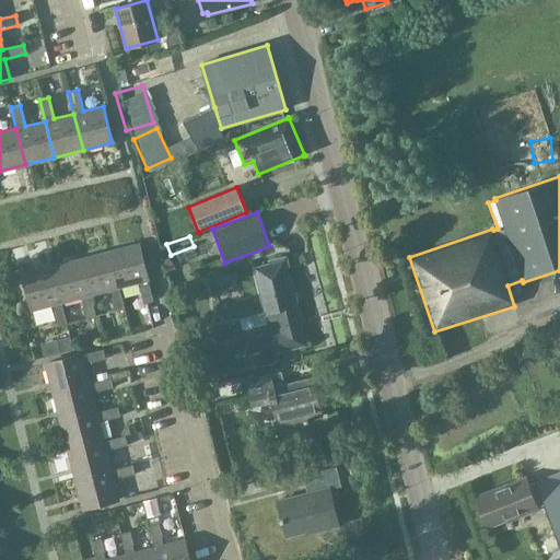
[(111,252),(119,288),(138,282),(143,303),(152,301),(147,280),(148,280),(139,244),(111,252)]
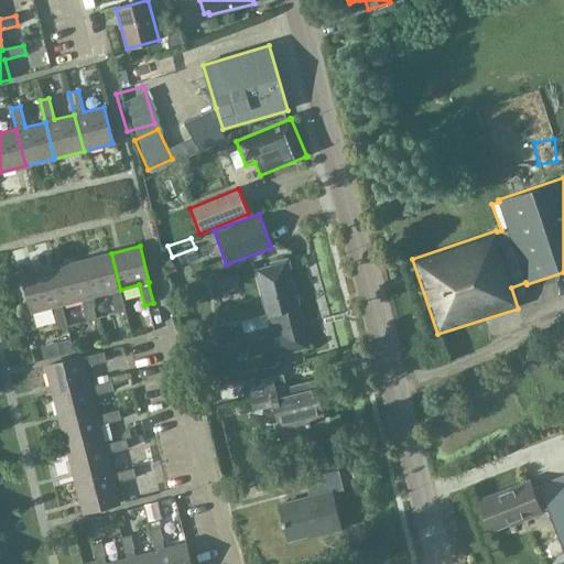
[(126,311),(120,290),(111,253),(82,261),(90,297),(110,292),(116,313),(126,311)]
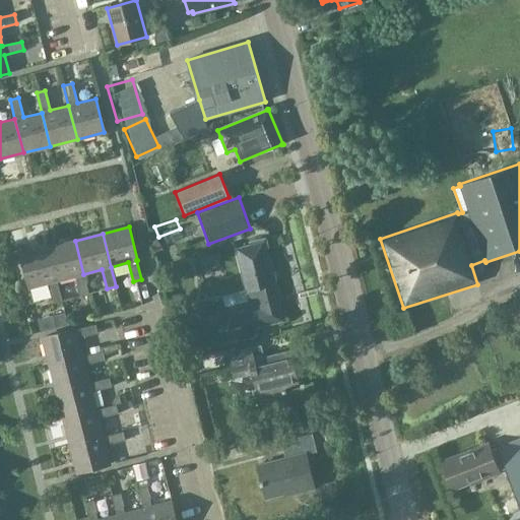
[(235,248),(241,270),(248,301),(199,313),(205,340),(282,321),(268,266),(270,265),(266,249),(268,248),(266,238),(249,242),(249,245),(235,248)]
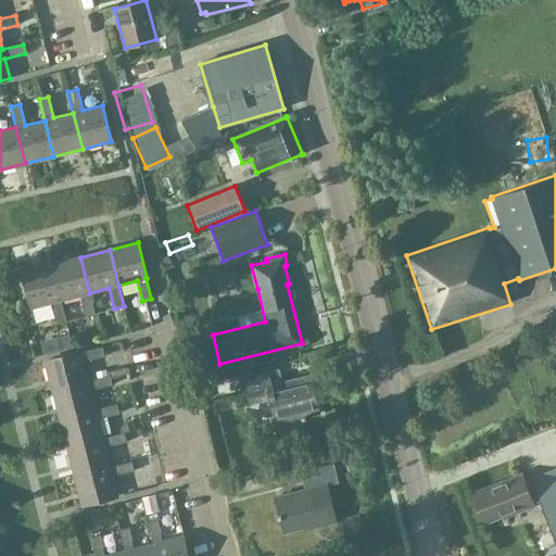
[(95,314),(89,293),(80,257),(50,265),(60,301),(80,295),(86,316),(95,314)]
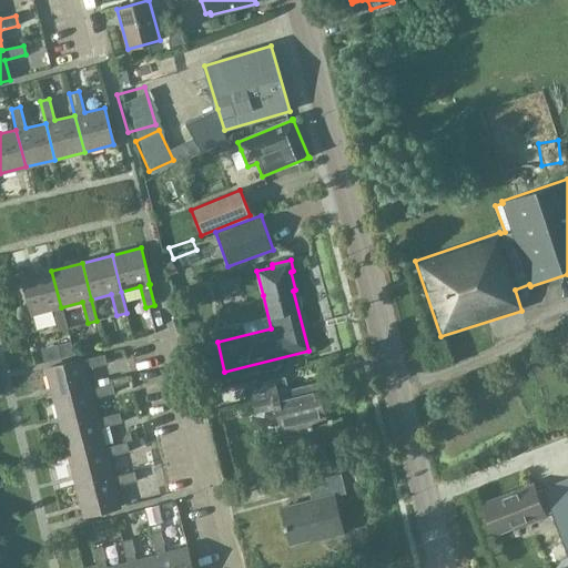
[(67,328),(61,307),(51,271),(22,279),(31,315),(52,310),(58,331),(67,328)]
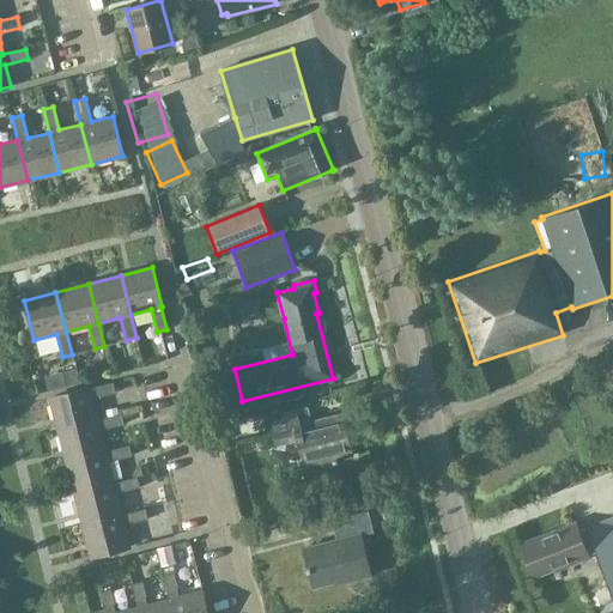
[(46,392),(77,387),(73,366),(42,372),(46,392)]
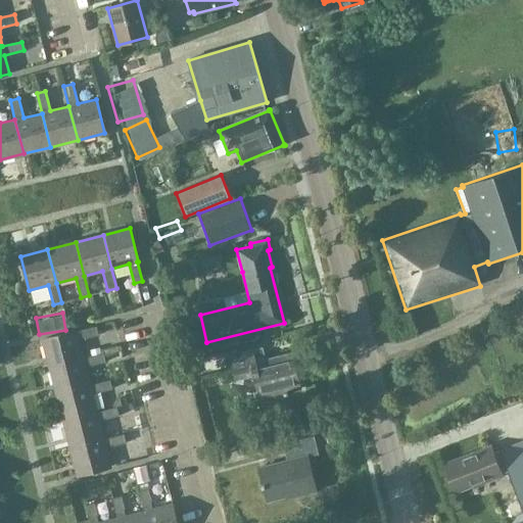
[(78,341),(97,336),(95,327),(75,332),(75,331),(42,340),(49,368),(82,359),(78,341)]
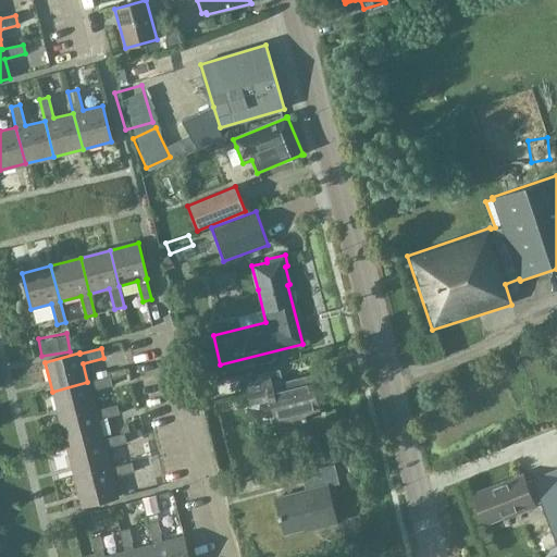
[(276,425),(279,424),(281,436),(307,431),(305,418),(320,415),(310,376),(283,383),(280,369),(240,380),(244,395),(248,394),(250,404),(270,399),(276,425)]
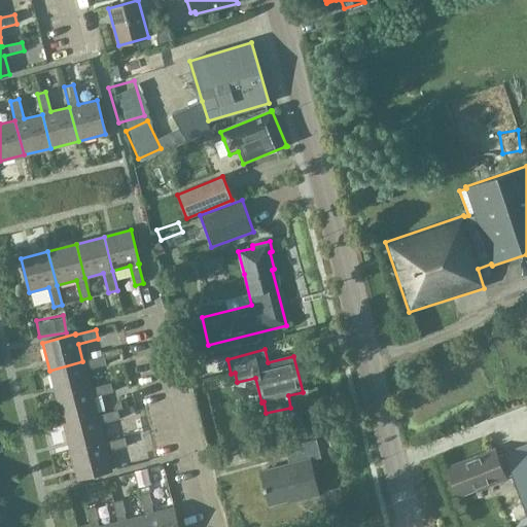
[(56,397),(90,388),(84,371),(105,365),(103,356),(82,361),(49,371),(56,397)]
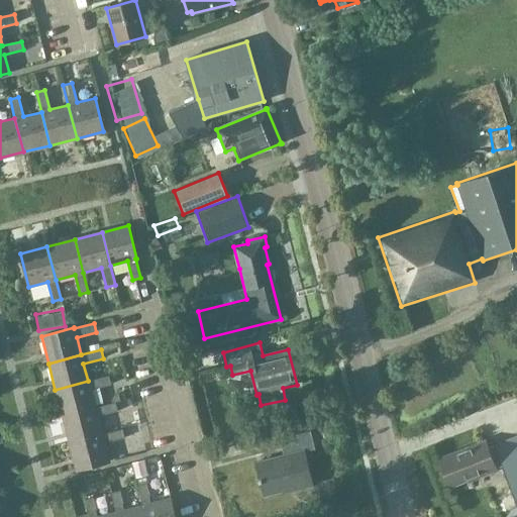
[(62,417),(95,408),(90,391),(110,385),(108,376),(88,381),(55,390),(62,417)]
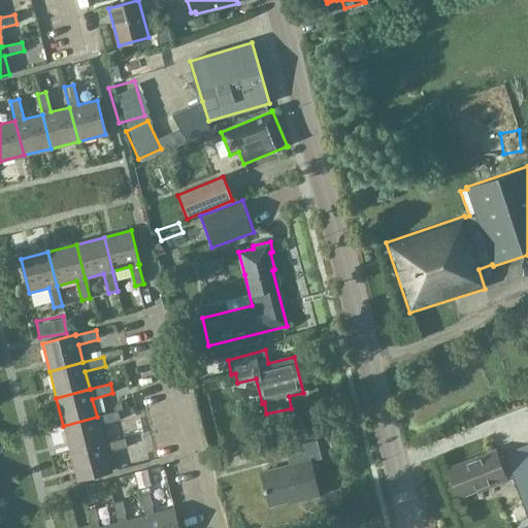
[(70,453),(104,444),(99,426),(120,421),(118,411),(97,417),(63,426),(70,453)]
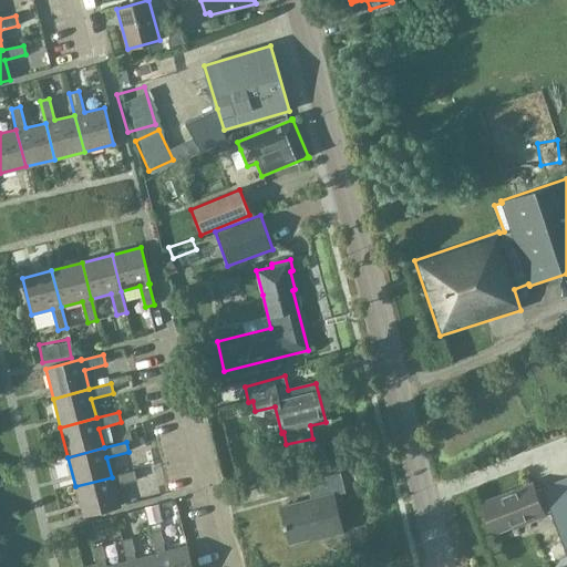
[(112,477),(75,486),(84,516),(120,507),(114,486),(136,481),(133,472),(112,477)]
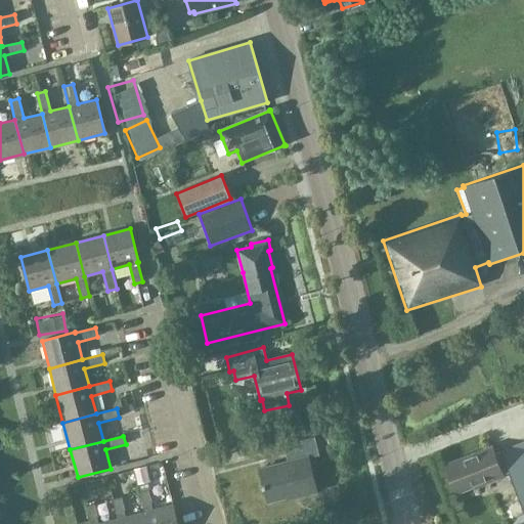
[(308,457),(317,455),(313,438),(284,445),(289,463),(260,470),(268,503),(296,495),(296,497),(316,492),(308,457)]
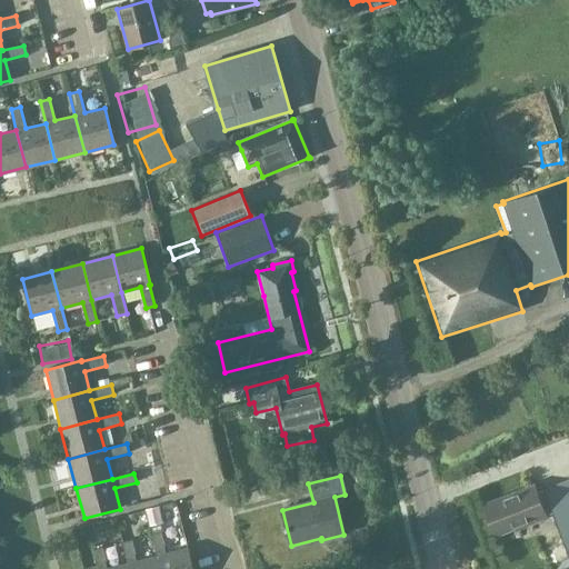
[(568,479),(538,492),(535,485),(485,505),(497,536),(529,523),(529,525),(548,518),(546,513),(552,511),(568,553),(568,479)]
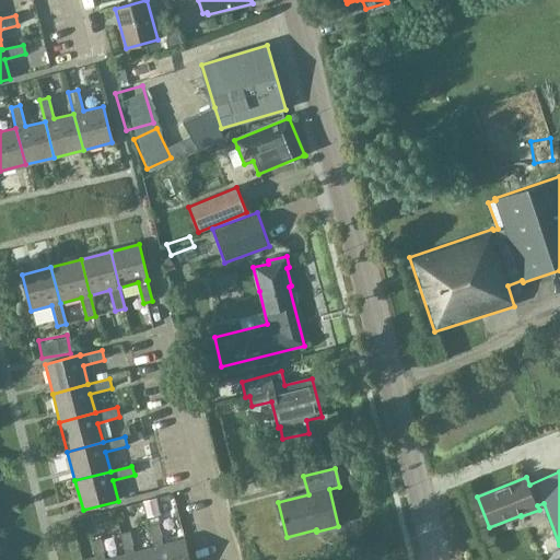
[(163,492),(138,500),(146,522),(171,513),(163,492)]
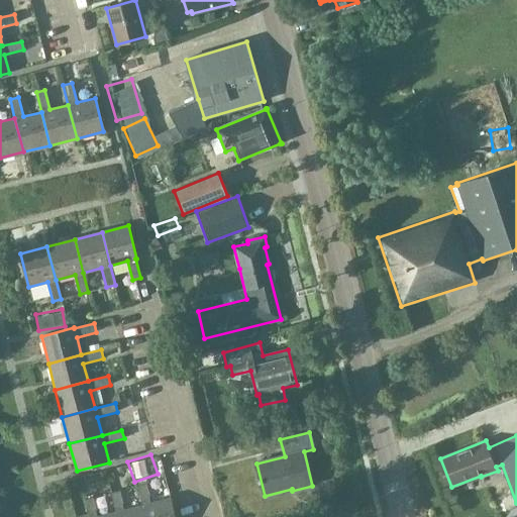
[(137,486),(142,505),(145,516),(174,516),(170,498),(151,503),(146,484),(137,486)]
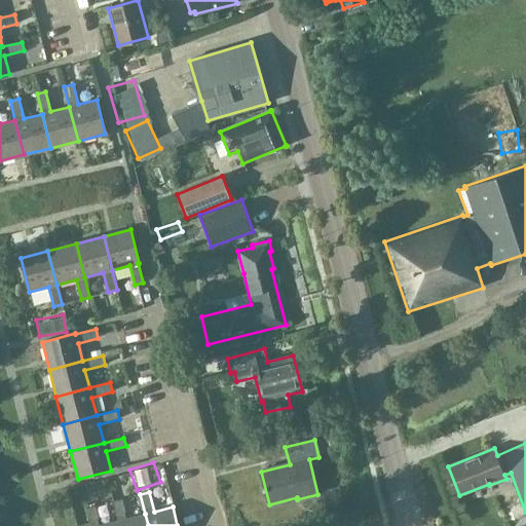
[(148,525),(145,514),(127,519),(122,499),(113,501),(118,521),(119,525),(148,525)]
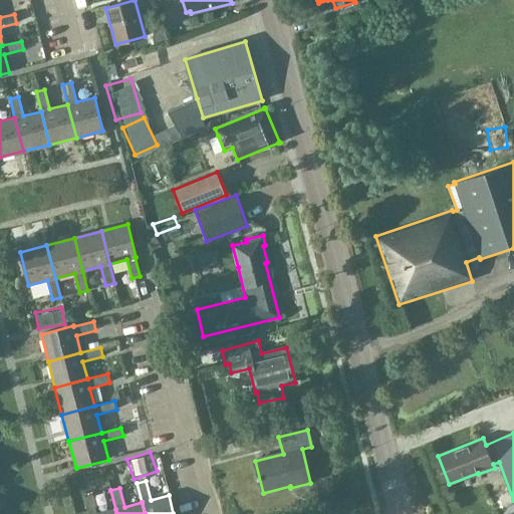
[(116,513),(115,509),(98,513),(93,495),(84,497),(88,513),(116,513)]
